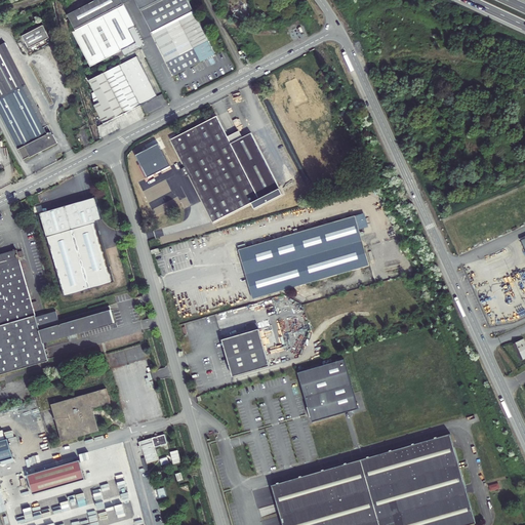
[(76,30),(73,31),(90,66),(122,49),(136,42),(129,29),(135,26),(124,3),(121,0),(95,0),(69,14),(76,30)]
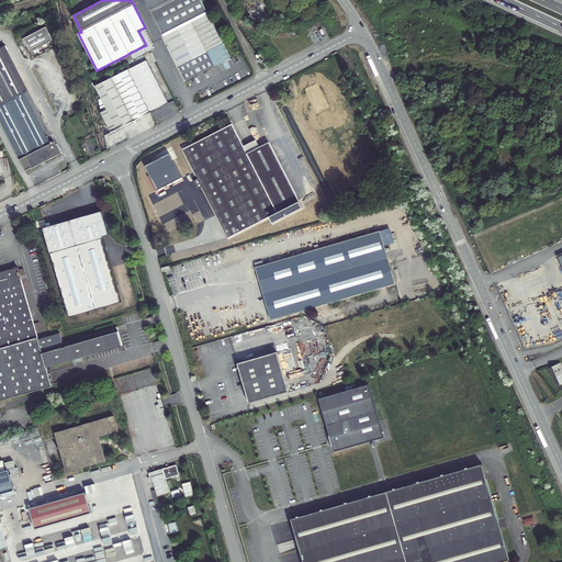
[(138,1),(139,0),(145,0),(164,36),(209,13),(201,0),(130,0),(133,3),(138,1)]
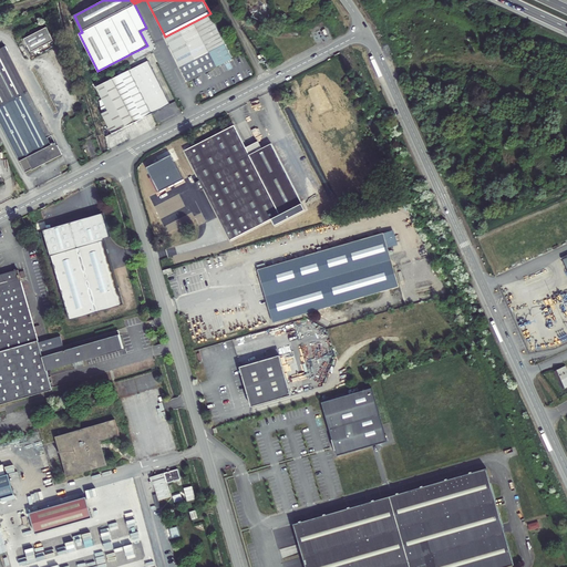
[(210,13),(165,37),(188,81),(216,66),(215,64),(232,55),(210,13)]
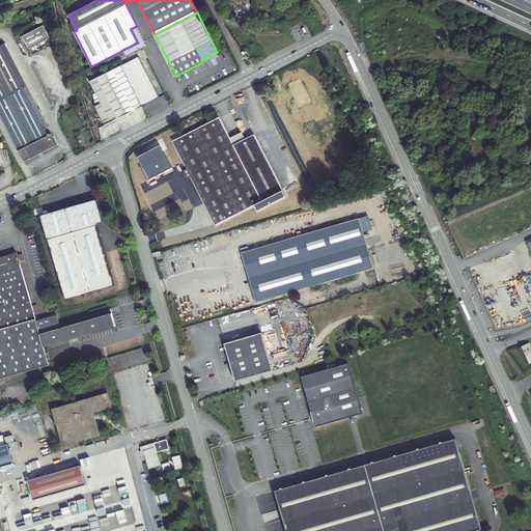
[(45,25),(24,35),(30,49),(51,37),(45,25)]
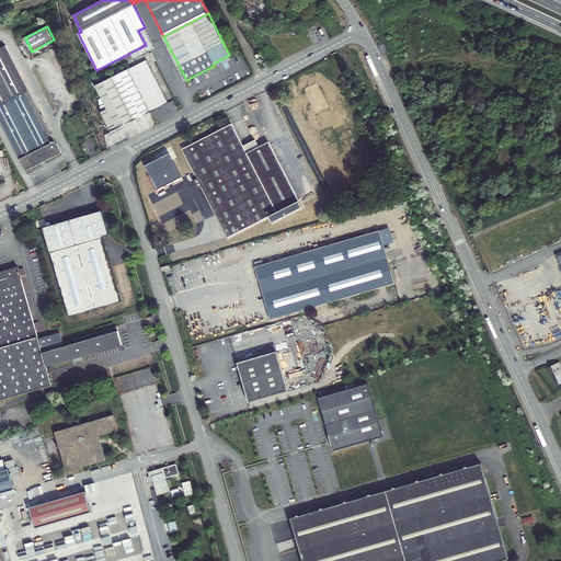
[(146,45),(130,53),(134,59),(152,49),(153,46),(145,27),(138,31),(146,45)]
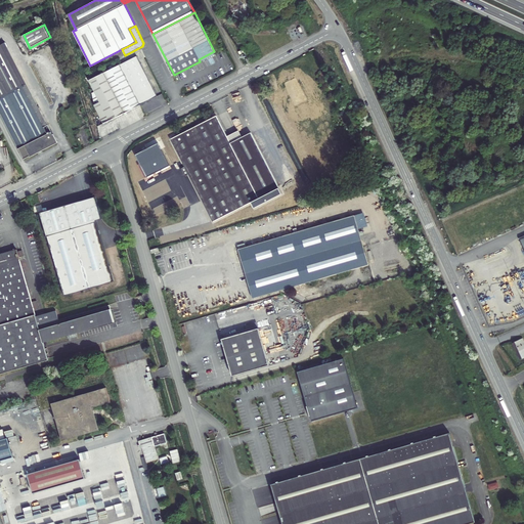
[(4,43),(45,126),(49,124),(8,41),(4,43)]
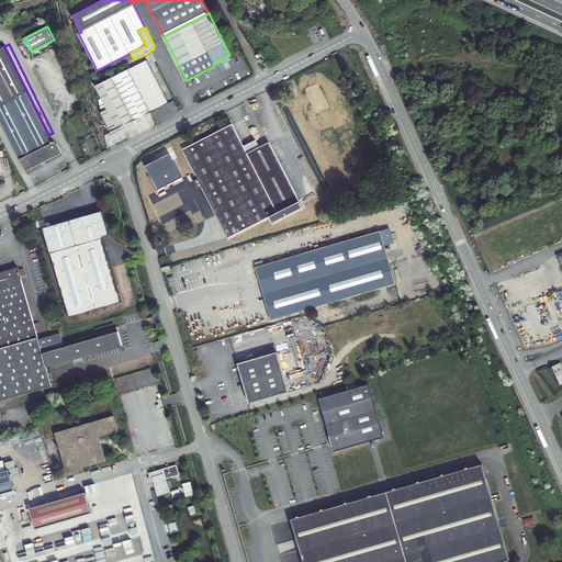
[(0,115),(26,169),(62,152),(53,133),(48,135),(4,46),(0,48),(0,115)]
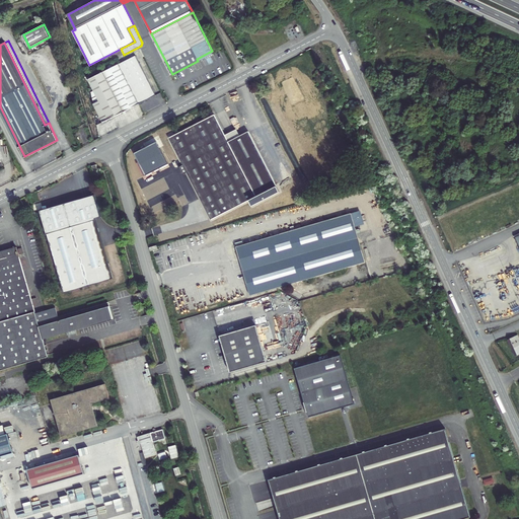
[(197,59),(198,61),(213,53),(212,51),(197,59)]
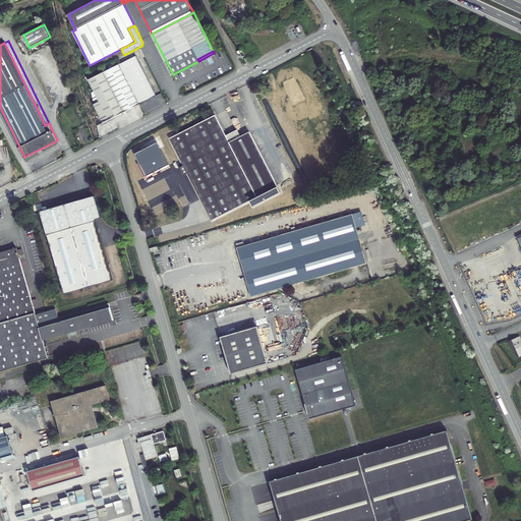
[(136,56),(118,66),(137,106),(157,96),(136,56)]
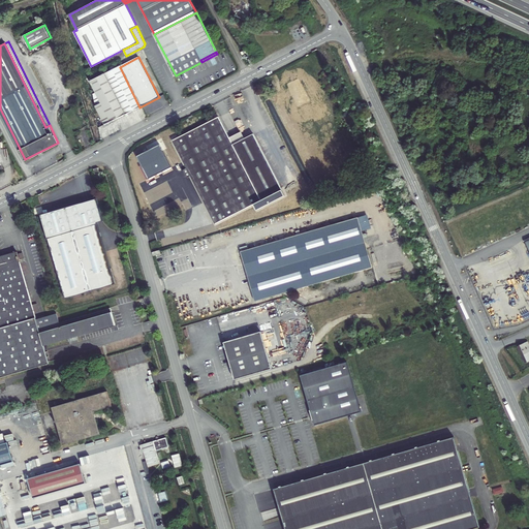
[(110,123),(139,107),(120,67),(89,83),(95,93),(92,95),(94,106),(104,126),(110,123)]
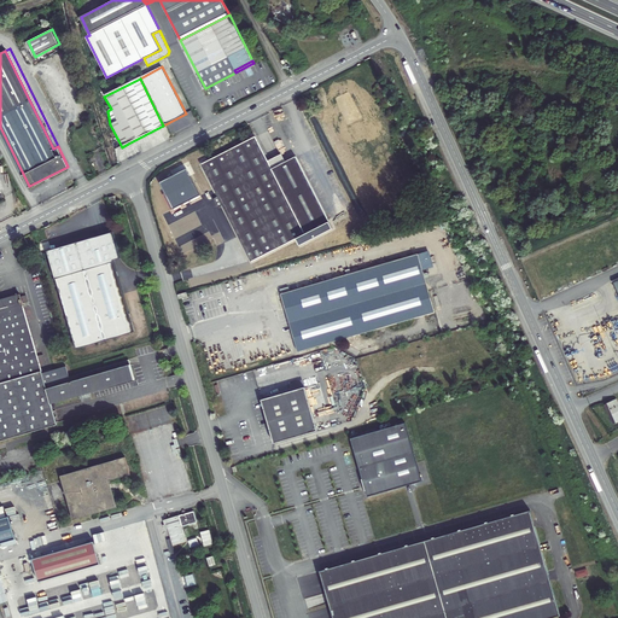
[(272,169),(267,161),(255,136),(203,163),(252,260),(328,221),(295,156),(285,162),(272,169)]
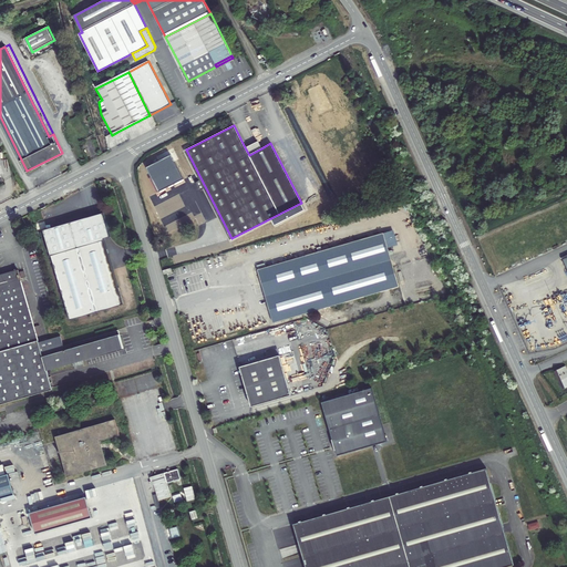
[(258,141),(245,147),(249,155),(261,148),(258,141)]
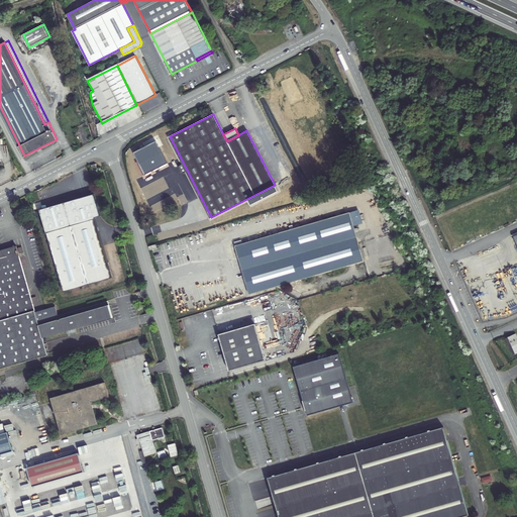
[(111,277),(93,217),(98,215),(92,194),(38,208),(63,291),(111,277)]
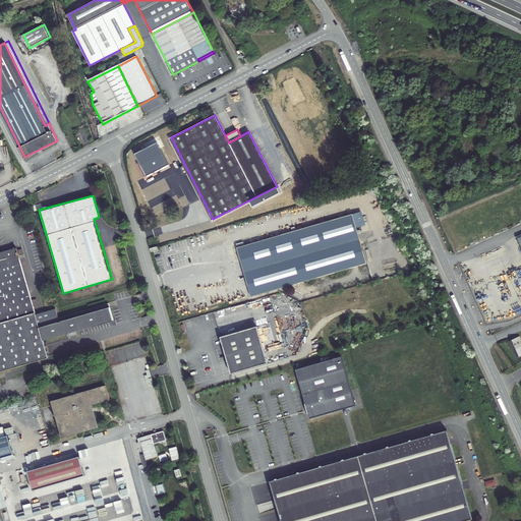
[(352,214),(235,248),(238,257),(242,256),(253,296),(366,263),(352,214)]
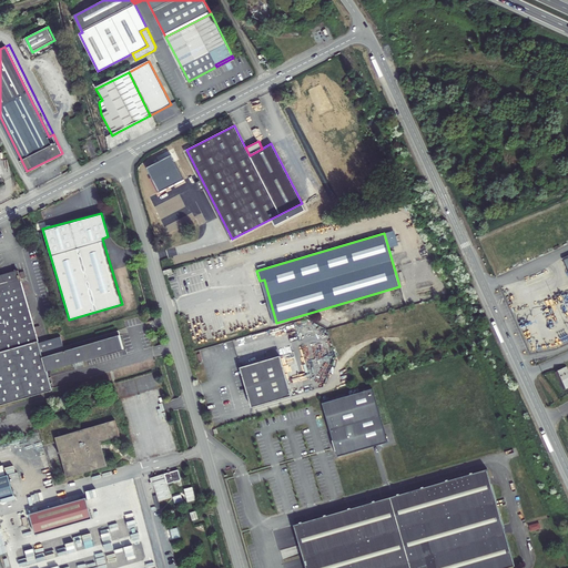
[(34,327),(18,270),(0,275),(0,406),(53,391),(47,373),(124,351),(119,331),(63,346),(60,336),(39,343),(37,335),(34,327)]
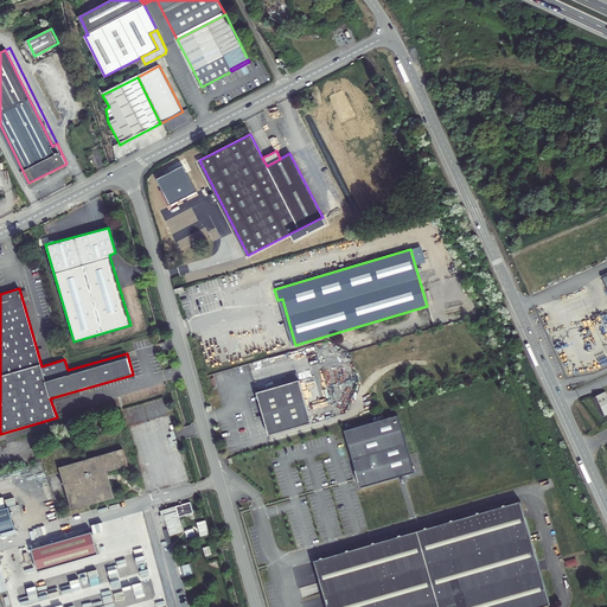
[(299,381),(256,393),(269,436),(312,423),(299,381)]
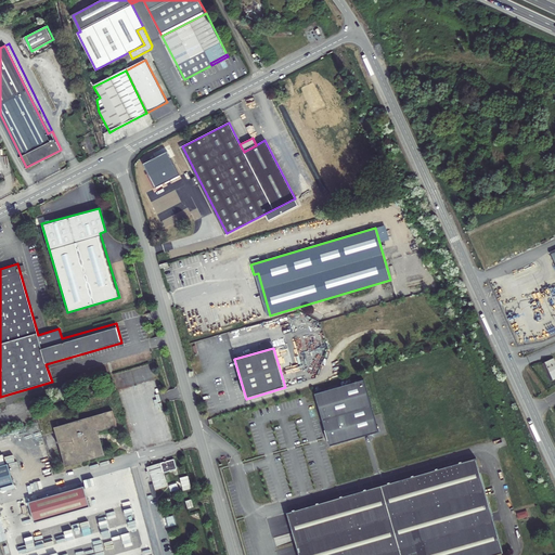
[(554,360),(552,353),(542,359),(550,376),(554,373),(554,360)]
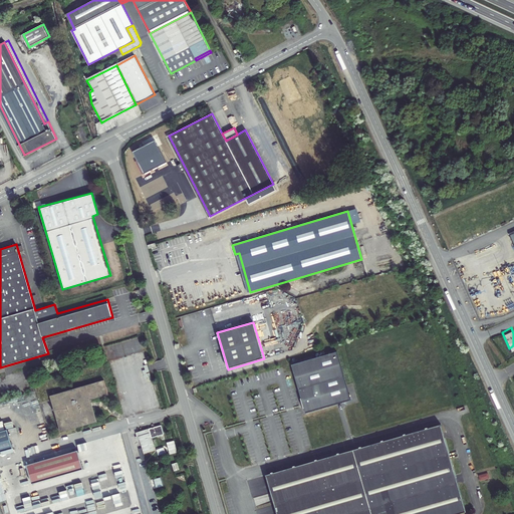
[(292,365),(301,399),(304,409),(306,414),(351,401),(337,352),(292,365)]
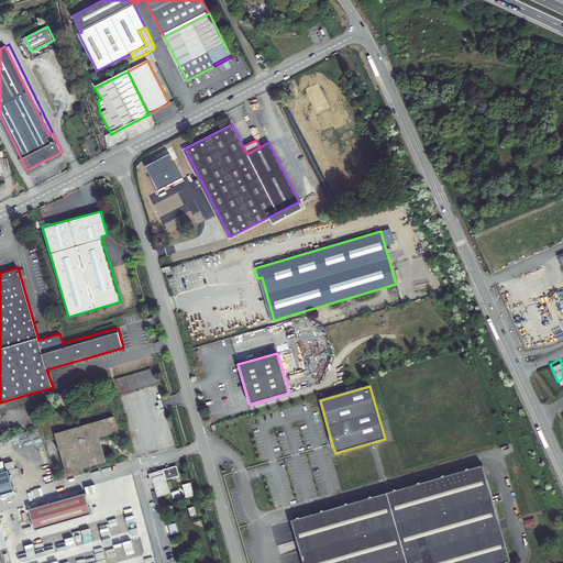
[(113,417),(55,434),(67,474),(107,462),(100,439),(118,433),(113,417)]
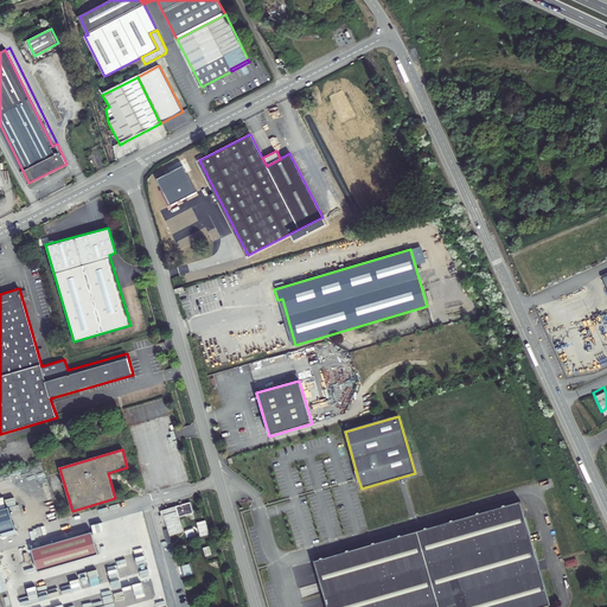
[(328,606),(536,606),(550,604),(521,500),(315,560),(328,606)]
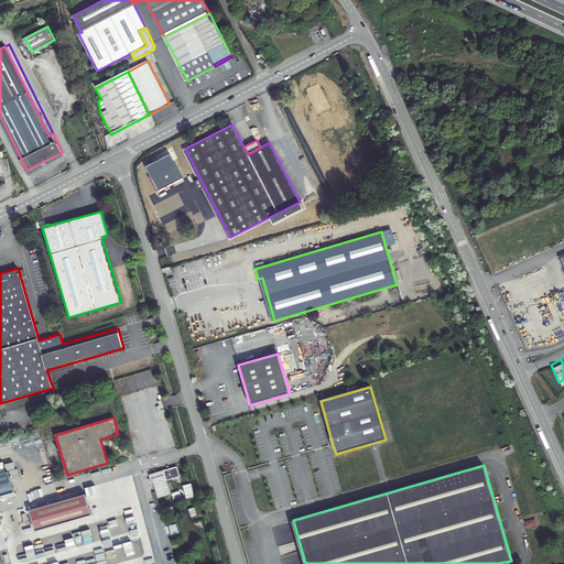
[(176,467),(163,470),(165,480),(180,477),(176,467)]
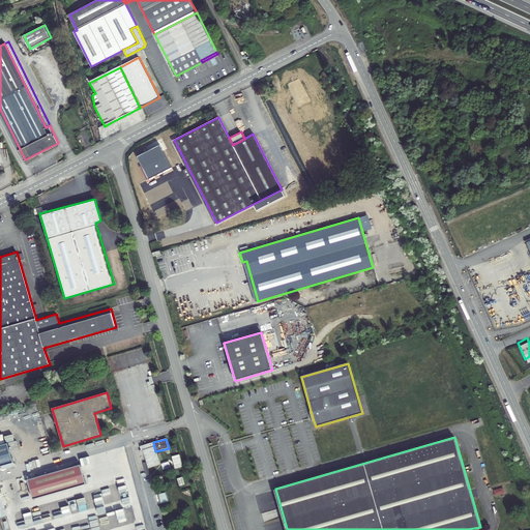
[(8,443),(0,445),(0,466),(13,463),(8,443)]
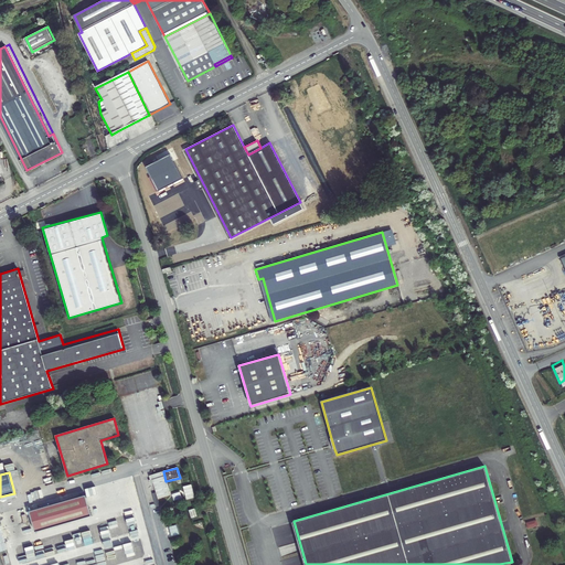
[(86,492),(30,510),(36,531),(92,514),(86,492)]
